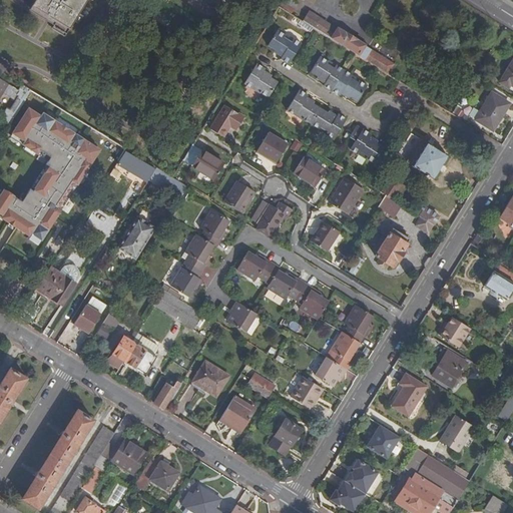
[(34,0),(31,5),(68,29),(86,0),(159,0),(166,4),(168,0),(34,0)]
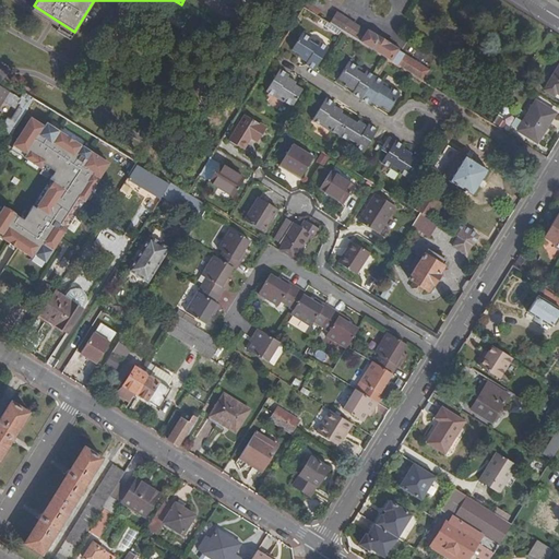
[(319,0),(307,0),(307,1),(306,0),(295,0),(295,1),(304,7),(317,15),(324,3),(319,0)]
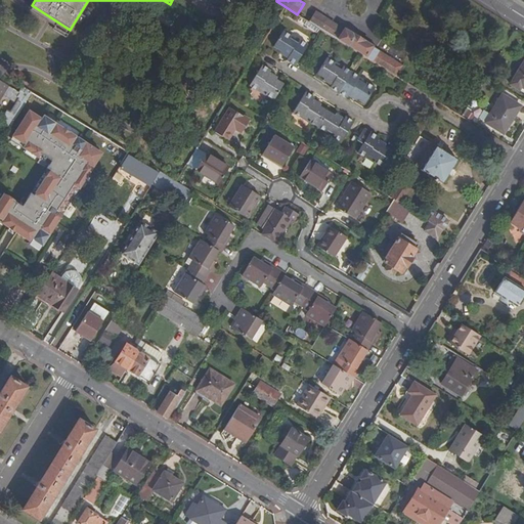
[(397,76),(403,66),(363,41),(364,40),(354,34),(354,35),(316,11),(310,23),(397,76)]
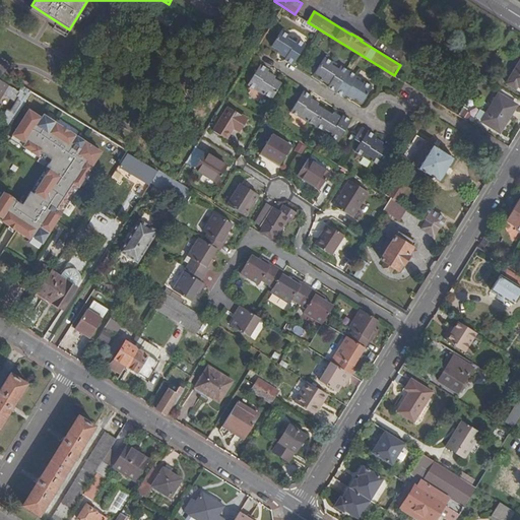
[(289,35),(281,29),(271,47),(286,56),(283,60),(293,65),(306,44),(289,35)]
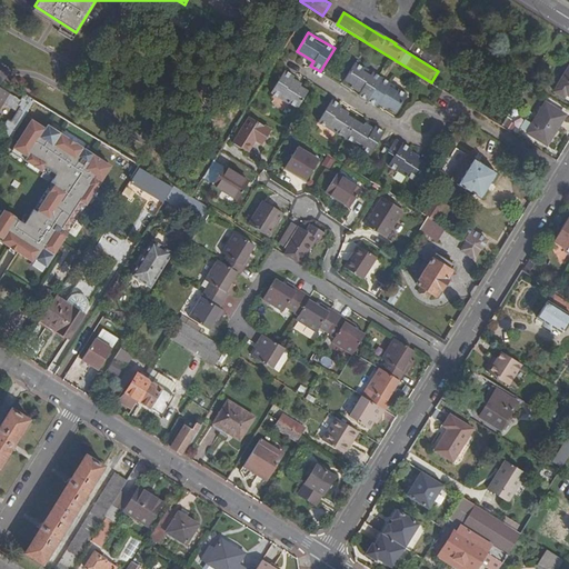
[(408,95),(399,89),(399,88),(365,67),(363,68),(355,62),(343,80),(360,90),(358,95),(377,107),(379,102),(396,112),(408,95)]
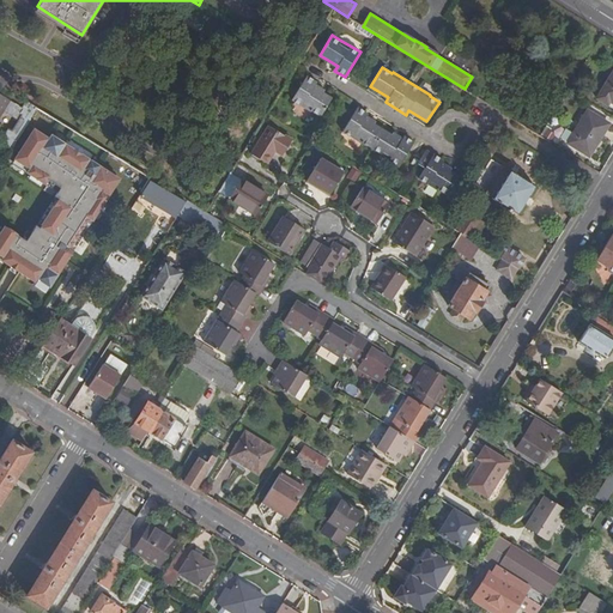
[(612,103),(612,68),(595,97),(606,104),(608,101),(612,103)]
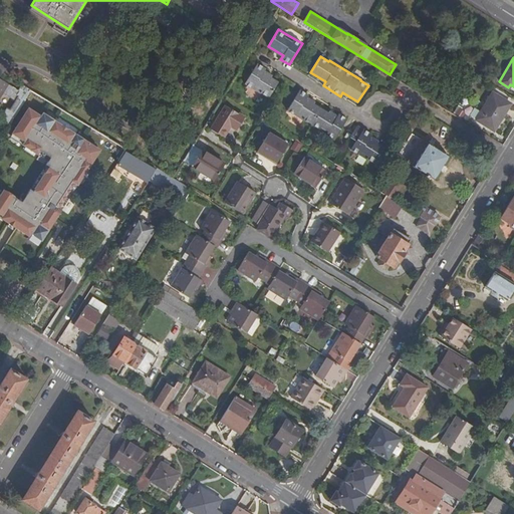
[(261,92),(269,97),(278,82),(263,73),(266,68),(257,63),(245,84),(261,93),(261,92)]
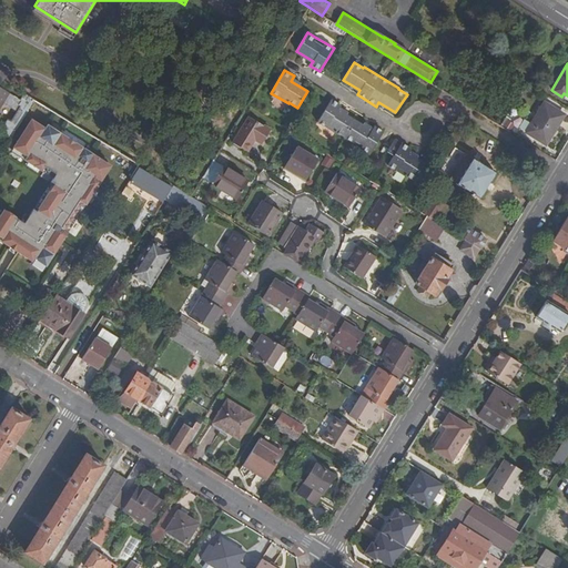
[(20,113),(24,117),(27,113),(34,100),(24,94),(21,100),(0,87),(0,108),(3,103),(16,111),(19,104),(23,107),(20,113)]
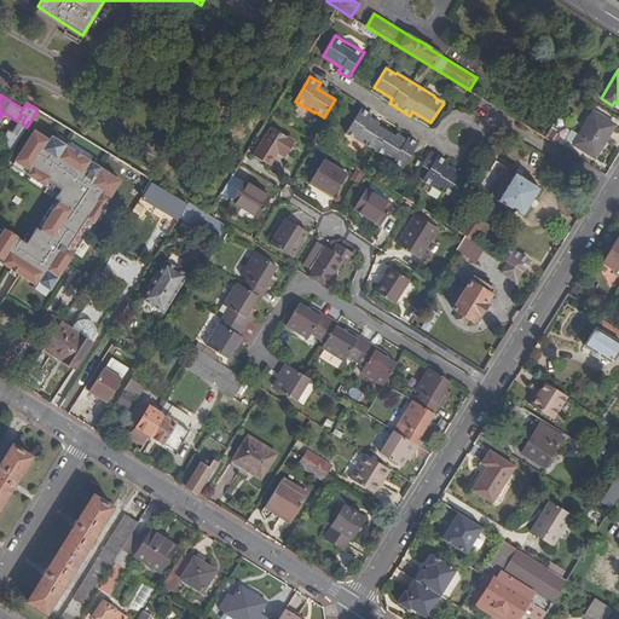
[(369,119),(371,115),(360,108),(346,133),(364,145),(365,144),(385,156),(383,157),(403,168),(418,143),(408,137),(405,142),(369,119)]
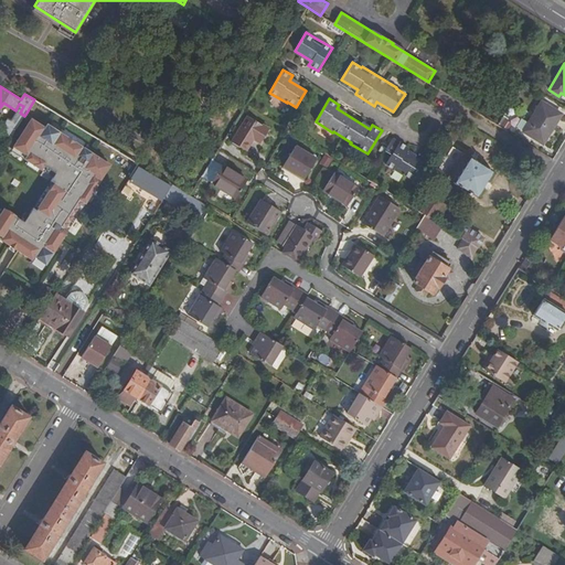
[(542,102),(523,131),(543,144),(562,114),(542,102)]
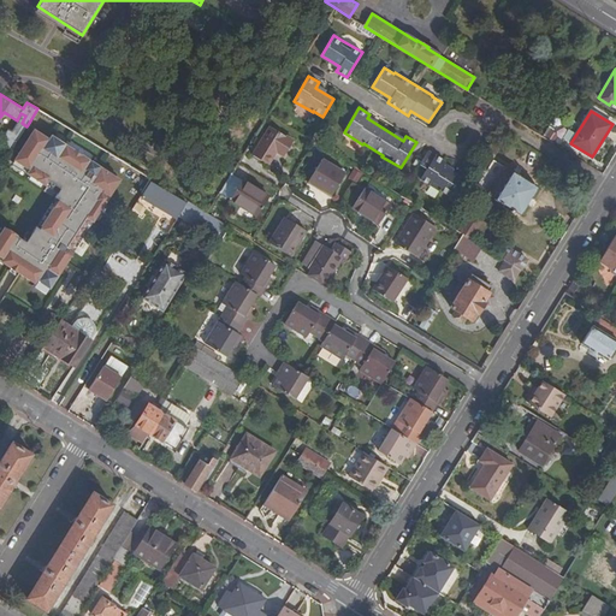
[(22,123),(15,134),(19,137),(27,126),(22,123)]
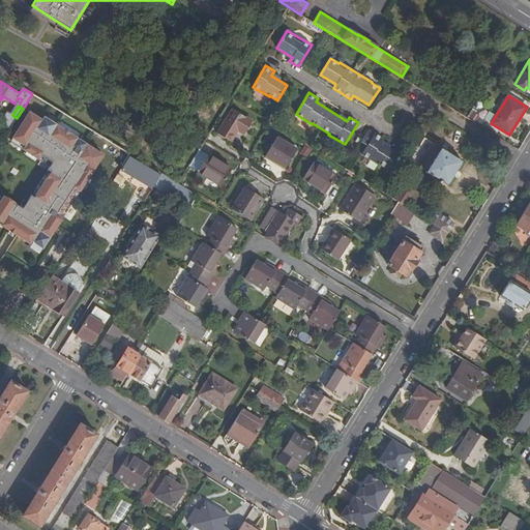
[(244,135),(252,121),(232,109),(217,134),(231,142),(237,130),(244,135)]
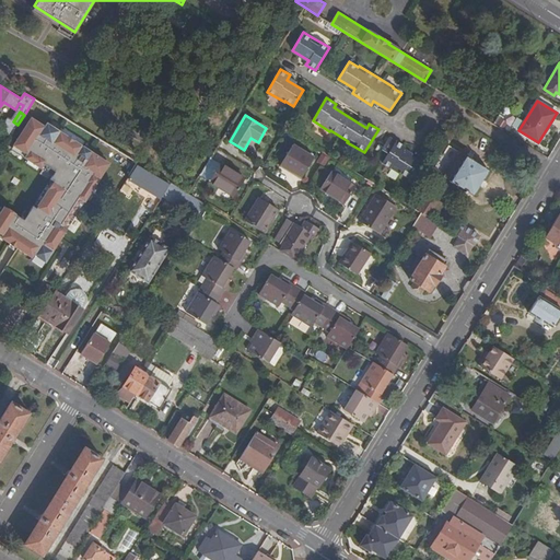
[(34,254),(45,261),(67,228),(63,225),(81,198),(84,200),(109,163),(46,123),(44,126),(31,117),(13,146),(26,154),(24,158),(41,167),(43,164),(55,172),(49,179),(53,182),(36,208),(33,206),(24,220),(4,207),(0,212),(0,233),(2,235),(1,237),(32,257),(34,254)]
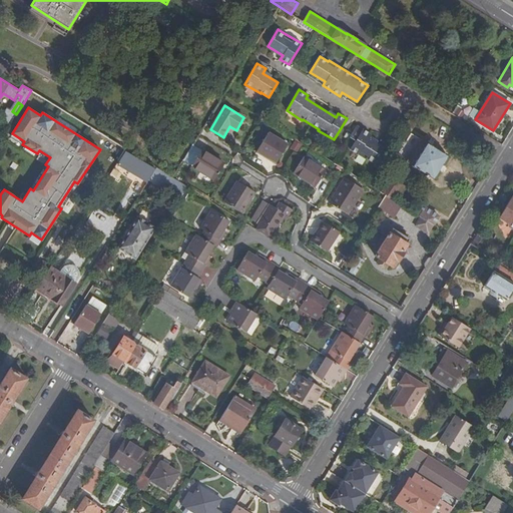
[(16,114),(12,111),(7,108),(0,119),(0,122),(8,127),(16,114)]
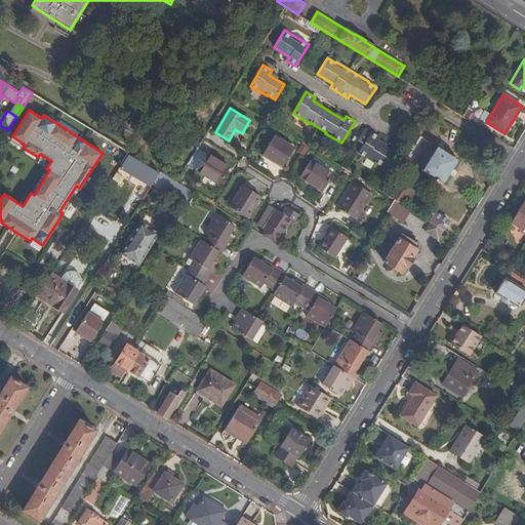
[(472,121),(476,115),(470,111),(466,117),(472,121)]
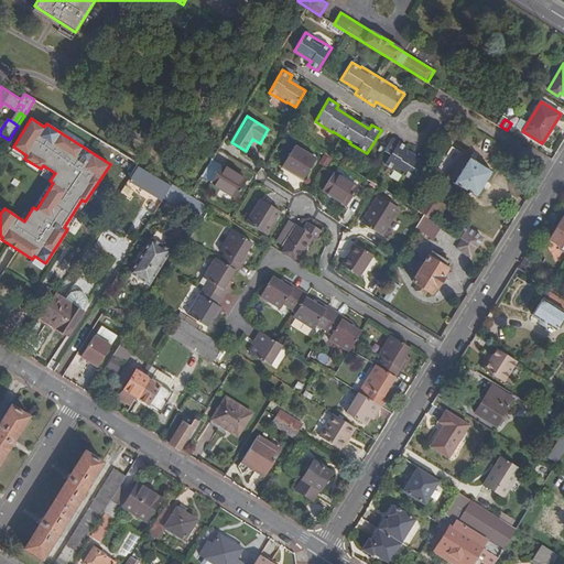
[(390,154),(384,164),(402,175),(403,174),(411,180),(422,162),(405,152),(408,148),(392,138),(384,151),(390,154)]
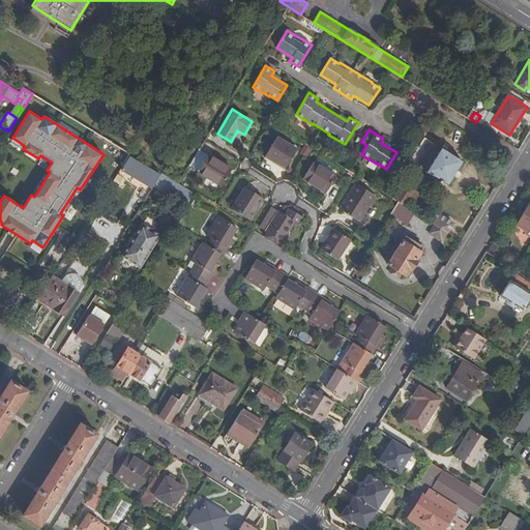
[(265,156),(286,168),(297,149),(277,137),(265,156)]
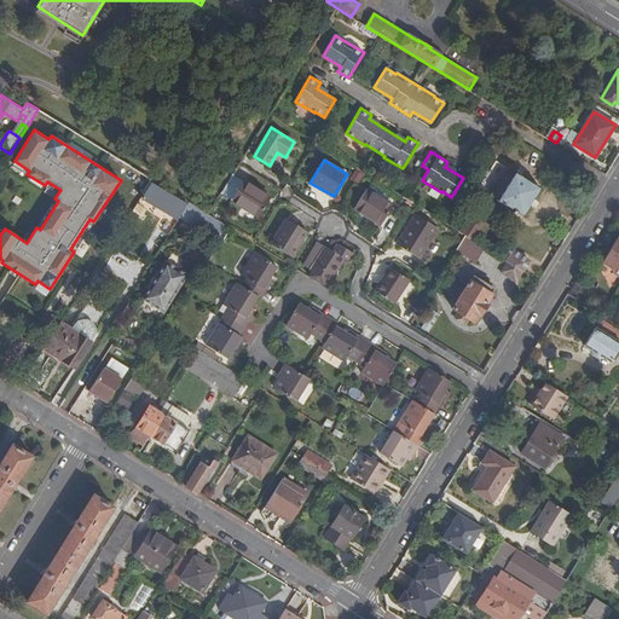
[(515,173),(507,168),(490,195),(498,200),(498,201),(524,217),(541,189),(515,173)]
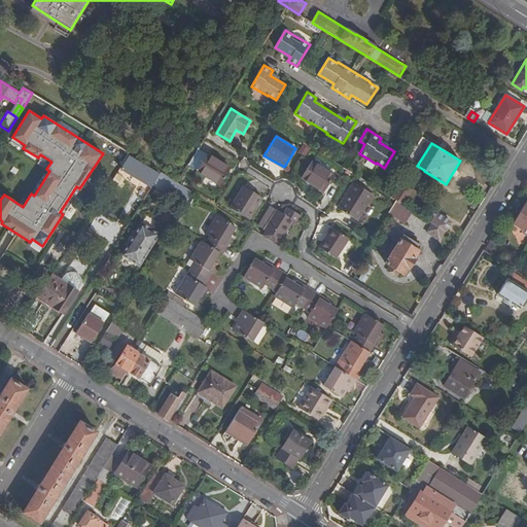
[(187,165),(197,171),(207,153),(199,148),(187,165)]
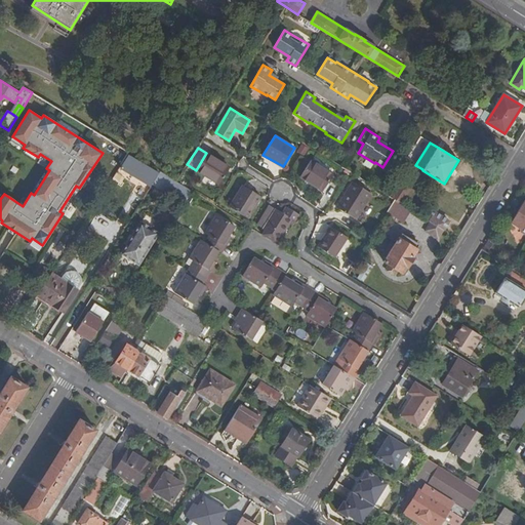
[(153,183),(160,171),(128,152),(120,164),(129,170),(130,168),(153,183)]
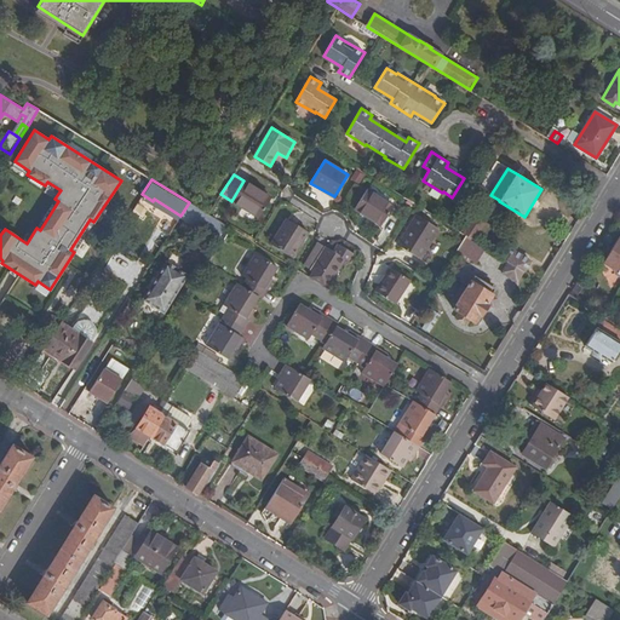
[(244,181),(231,201),(258,218),(269,201),(265,199),(268,195),(244,181)]
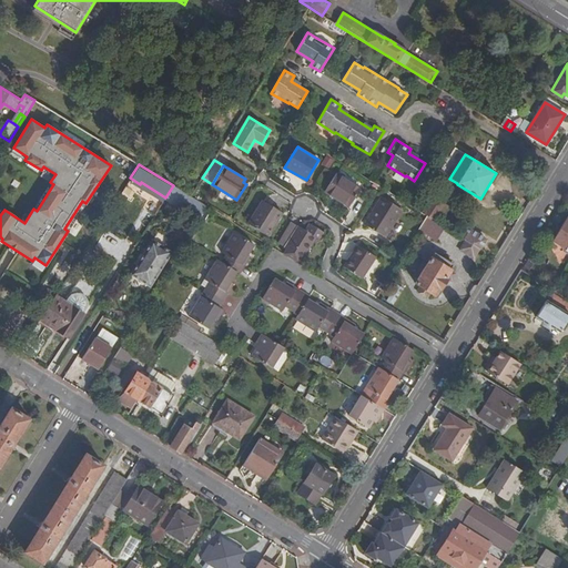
[(325,191),(350,206),(361,189),(336,173),(325,191)]
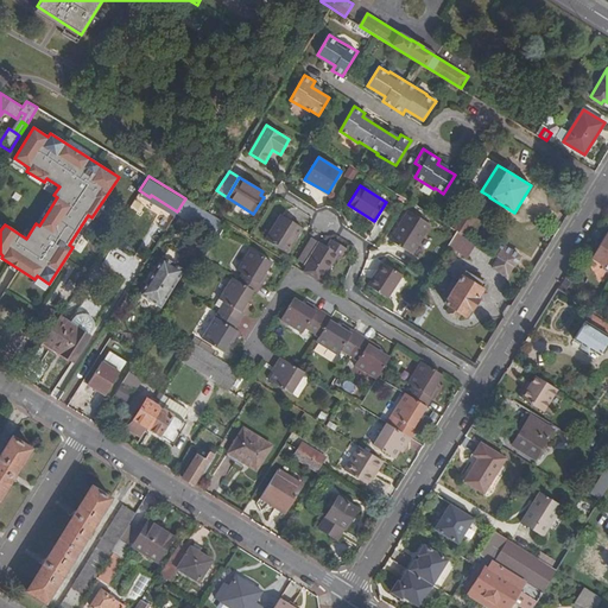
[(204,210),(185,198),(177,211),(176,214),(213,238),(222,222),(204,210)]
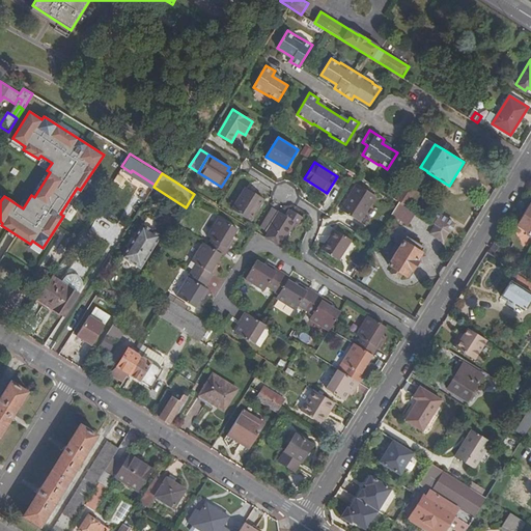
[(376,196),(356,184),(340,210),(360,223),(376,196)]
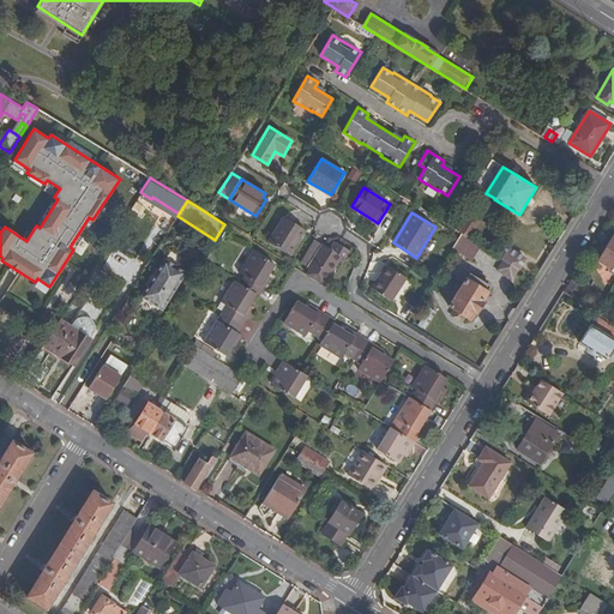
[(305,229),(284,216),(269,242),(289,256),(305,229)]
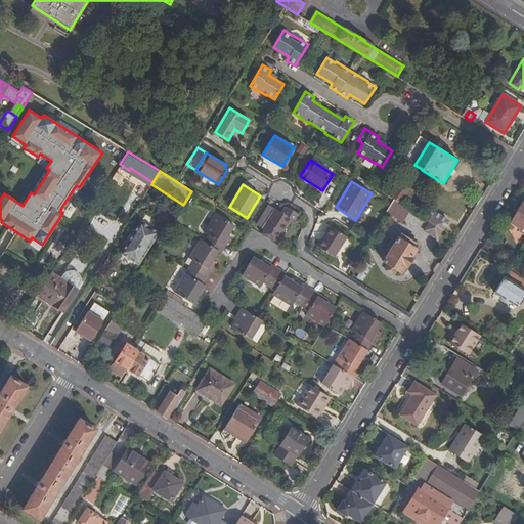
[(394,192),(391,198),(394,200),(400,203),(407,190),(399,185),(394,192)]
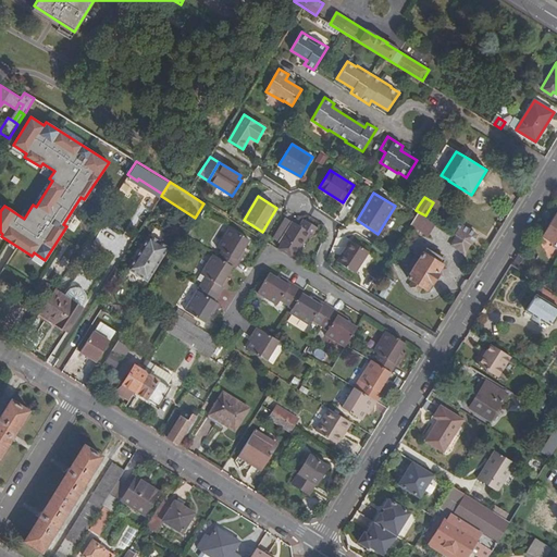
[(405,203),(416,210),(419,205),(408,198),(405,203)]
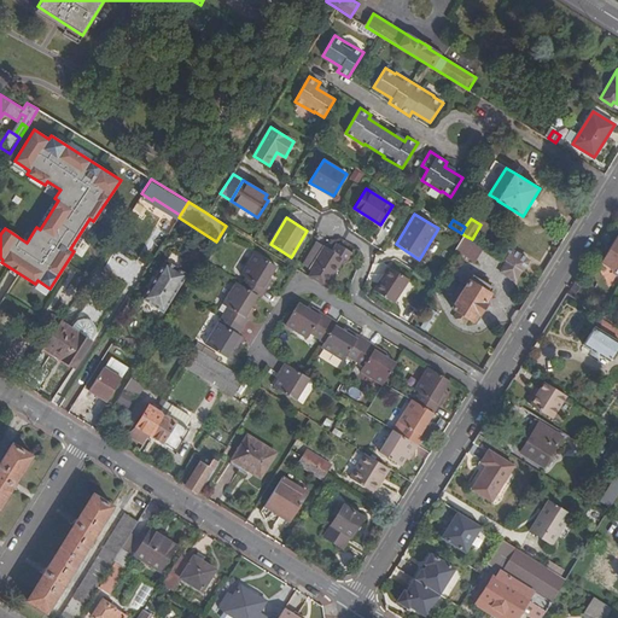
[(617,274),(617,234),(601,262),(613,269),(616,273),(617,274)]
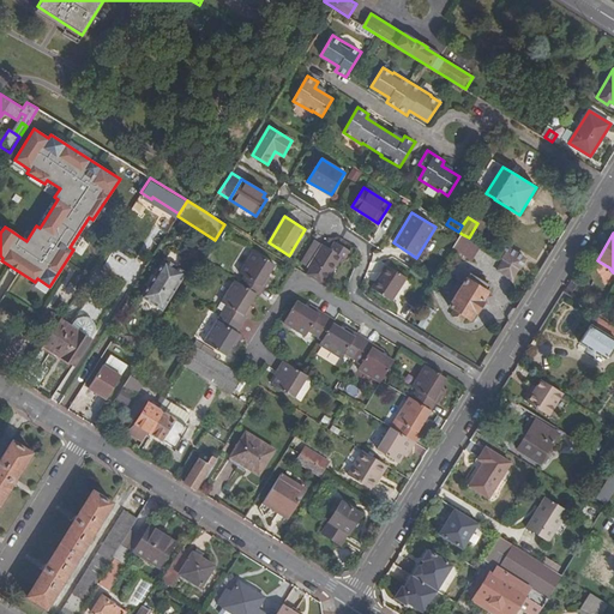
[(469,238),(462,234),(453,246),(471,257),(480,245),(469,238)]
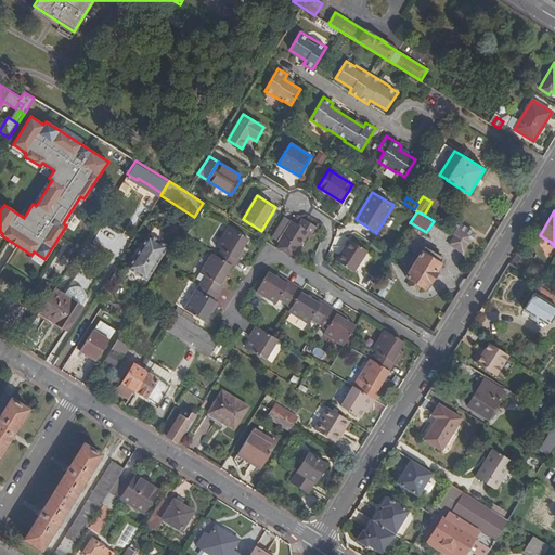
[(289,223),(282,219),(271,237),(279,242),(282,236),(299,247),(308,232),(312,235),(317,228),(302,219),(298,226),(291,222),(289,223)]
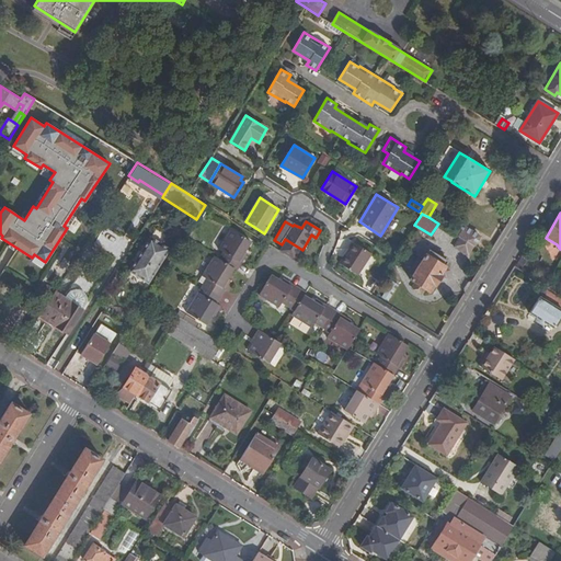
[(459,237),(474,245),(480,237),(464,227),(459,225),(456,229),(458,231),(456,235),(459,237)]
